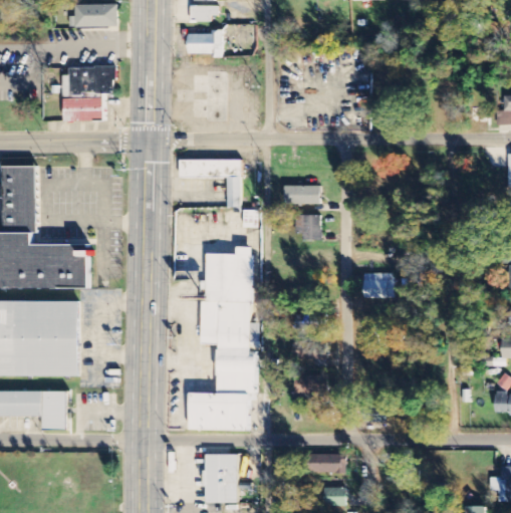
[(115,6),(73,6),(73,17),(67,17),(68,28),(116,28),(115,6)]
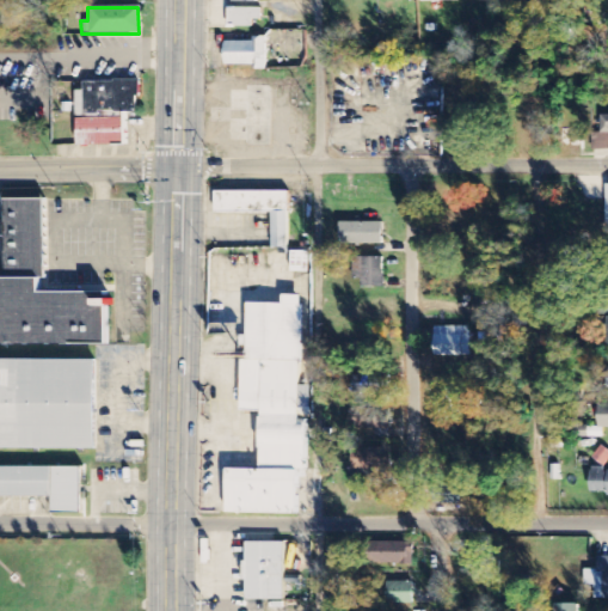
[(258,8),(226,7),(226,28),(249,28),(250,20),(258,22),(258,8)]
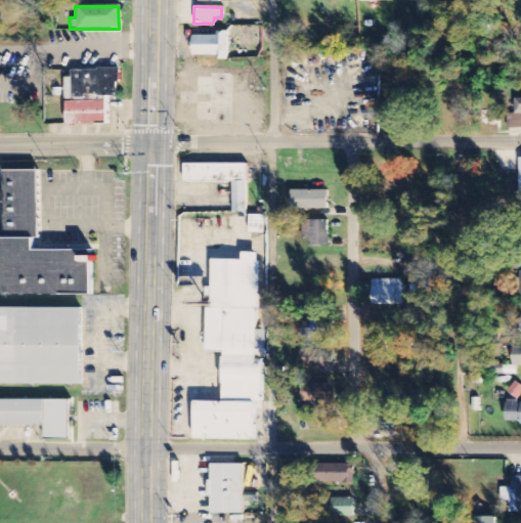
[(189,56),(215,56),(215,59),(225,59),(225,32),(214,32),(214,36),(189,36),(189,56)]
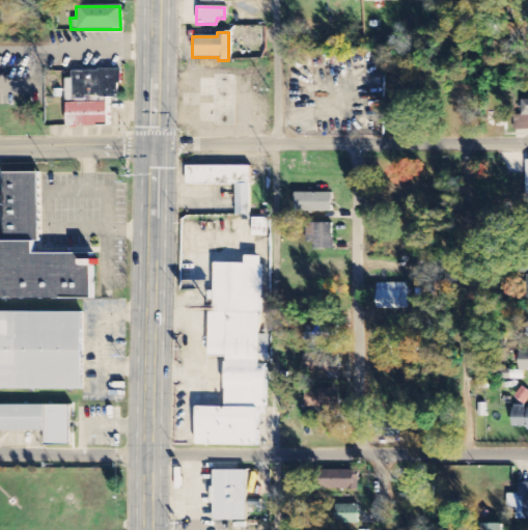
[(64,126),(107,126),(106,98),(117,96),(117,70),(70,70),(70,79),(63,79),(64,126)]
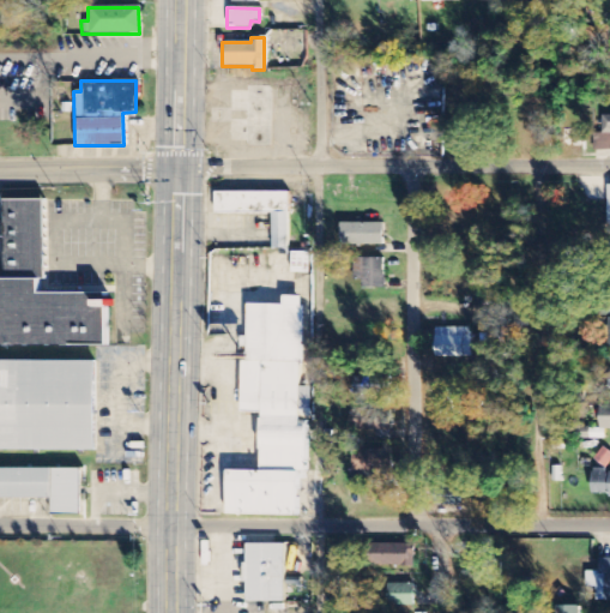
[(609,115),(601,115),(601,133),(591,133),(592,149),(609,149),(609,115)]
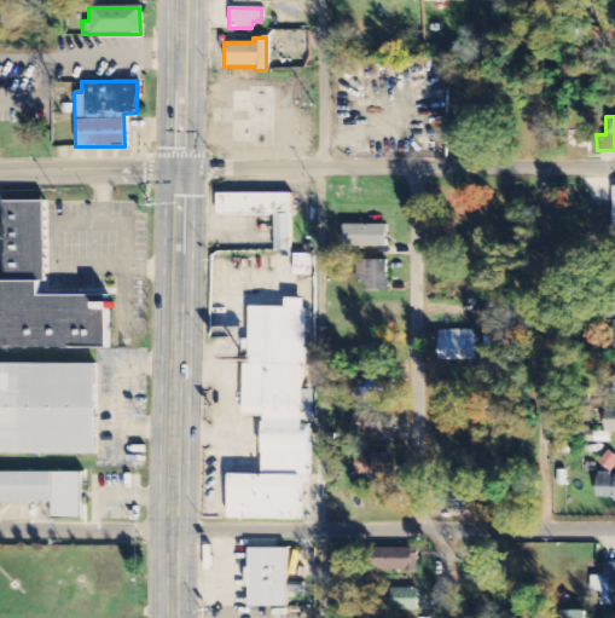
[(587,149),(587,132),(563,131),(563,149),(587,149)]
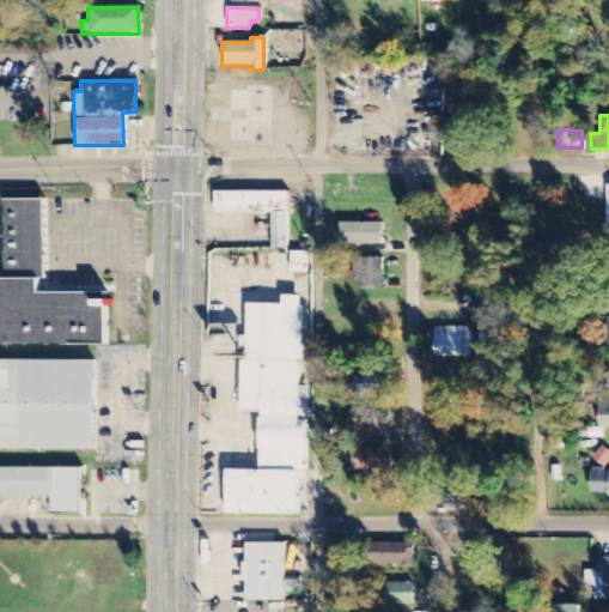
[(270,211),(270,246),(287,246),(287,188),(213,188),(213,211),(270,211)]
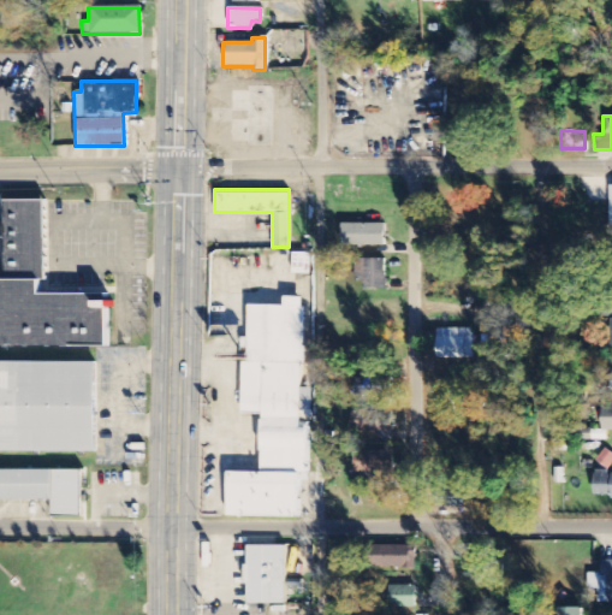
[(0,344),(107,344),(107,291),(45,291),(45,197),(4,197),(3,277),(0,277),(0,344)]
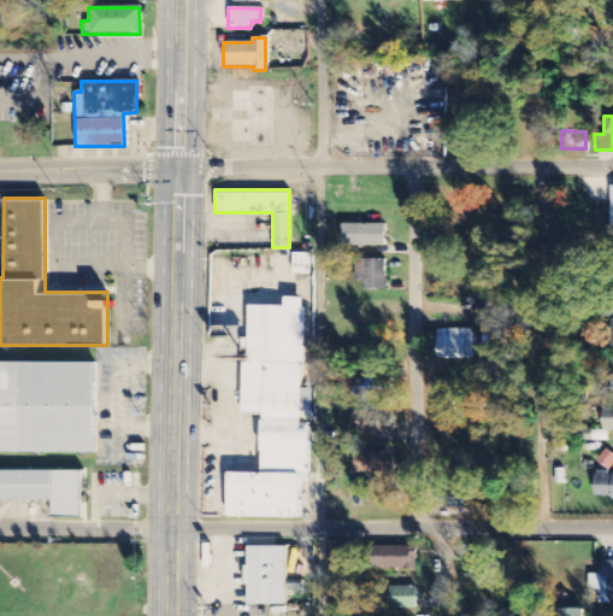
[(383,224),(340,224),(340,247),(383,246),(383,224)]
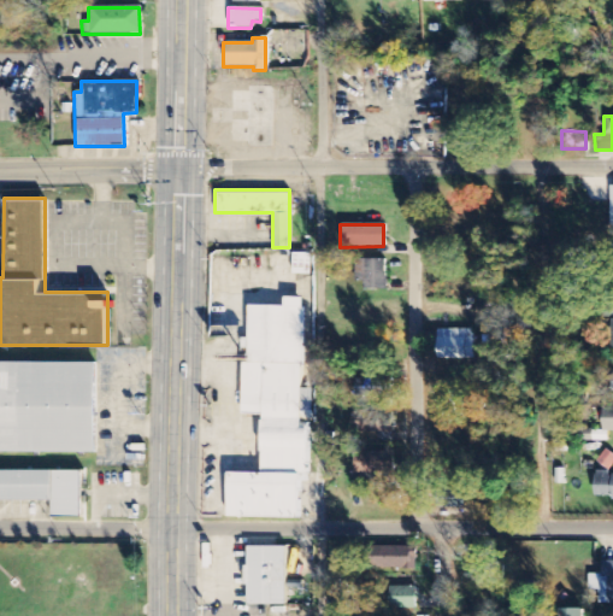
[(310,253),(292,253),(290,274),(308,275),(310,253)]
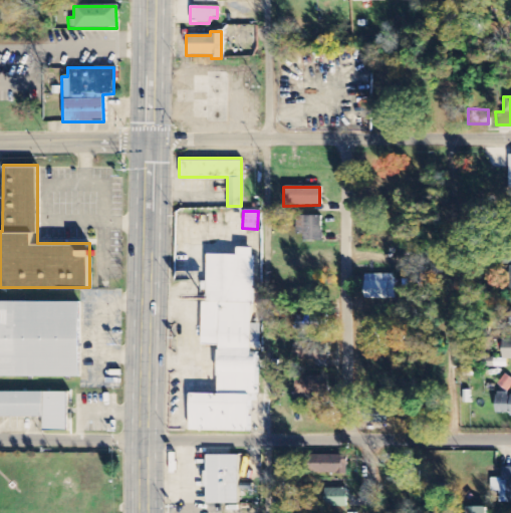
[(320,216),(295,215),(295,234),(301,235),(301,241),(319,241),(320,216)]
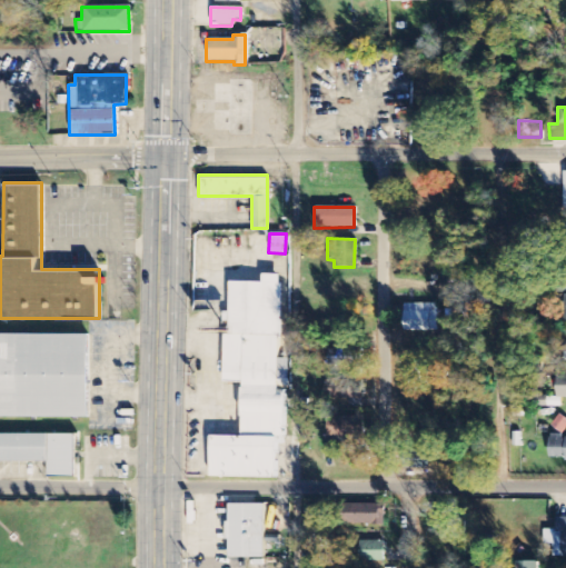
[(280,476),(283,388),(286,388),(287,356),(278,356),(280,272),(265,271),(264,280),(228,279),(225,380),(242,380),(241,434),(211,434),(210,474),(280,476)]
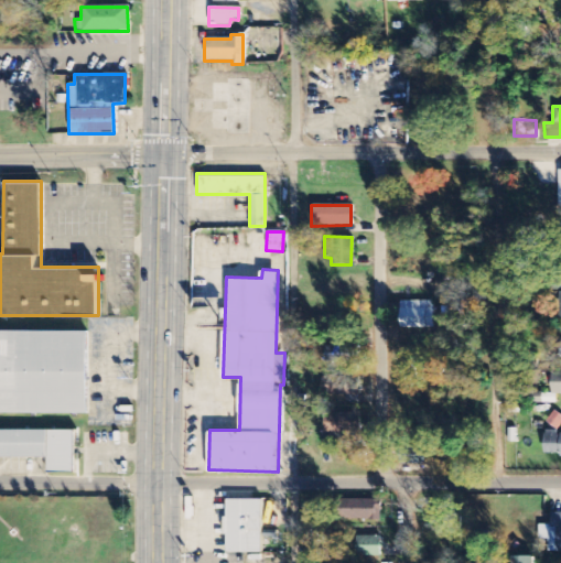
[(431,328),(432,301),(398,301),(397,327),(431,328)]
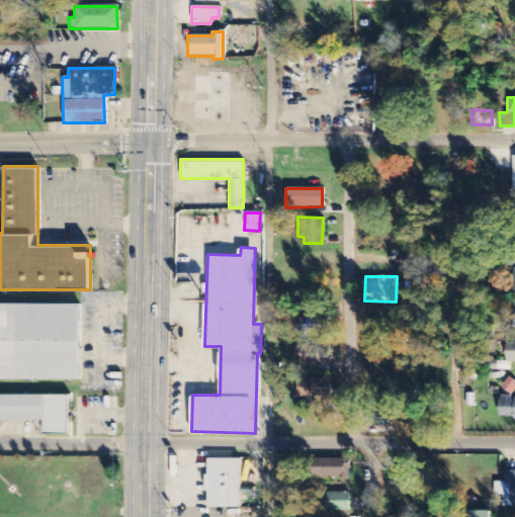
[(0,377),(81,377),(81,302),(0,302),(0,377)]
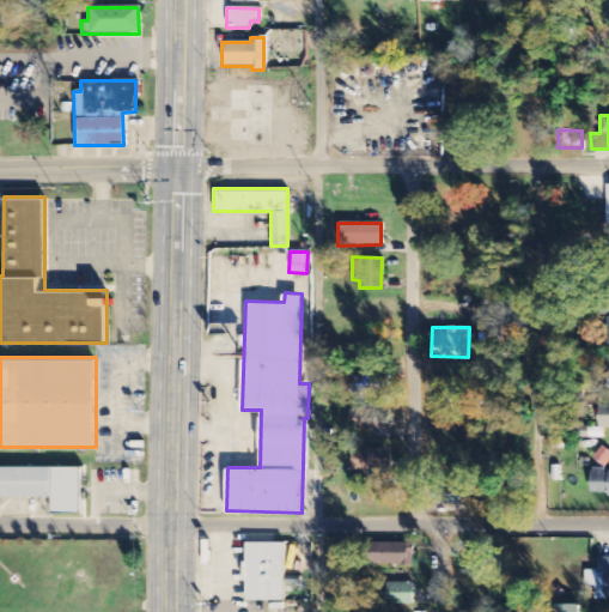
[(608,404),(597,404),(596,429),(608,428),(608,404)]
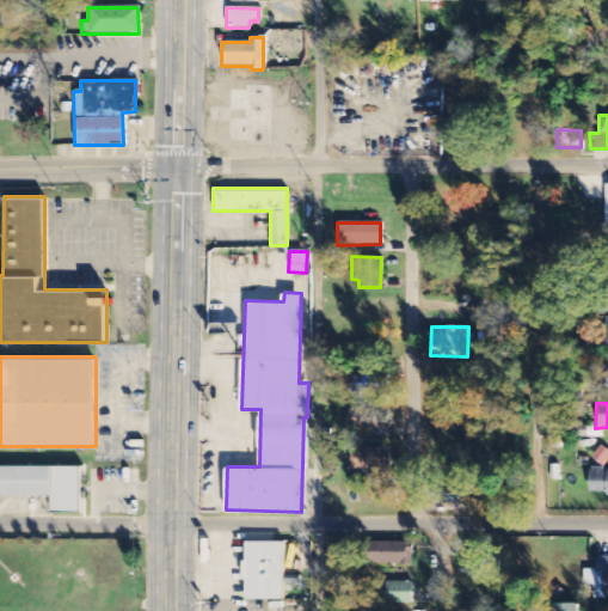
[(388,448),(349,450),(349,476),(388,475),(388,448)]
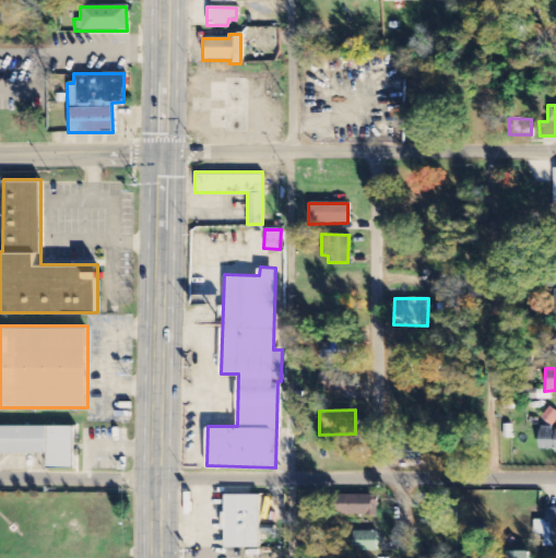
[(555,451),(555,422),(555,431),(537,430),(537,452),(555,451)]
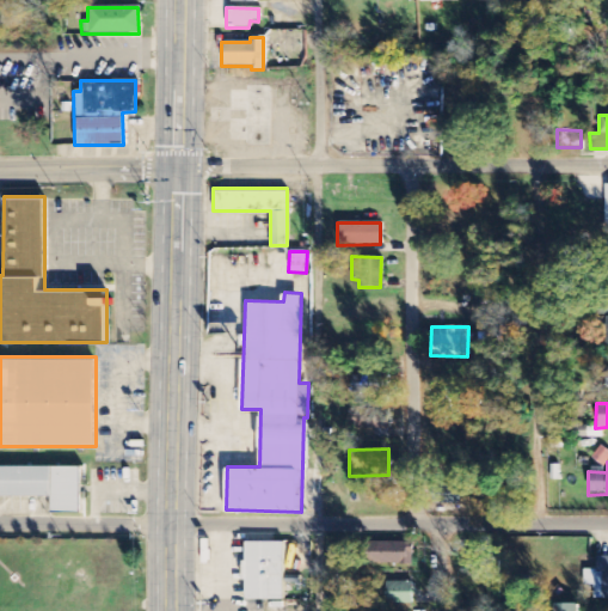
[(0,493),(51,494),(51,511),(81,511),(81,464),(0,464),(0,493)]
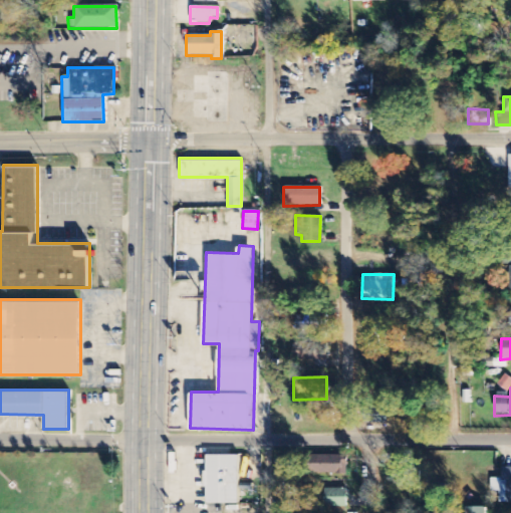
[(236,455),(205,456),(205,504),(237,504),(236,455)]
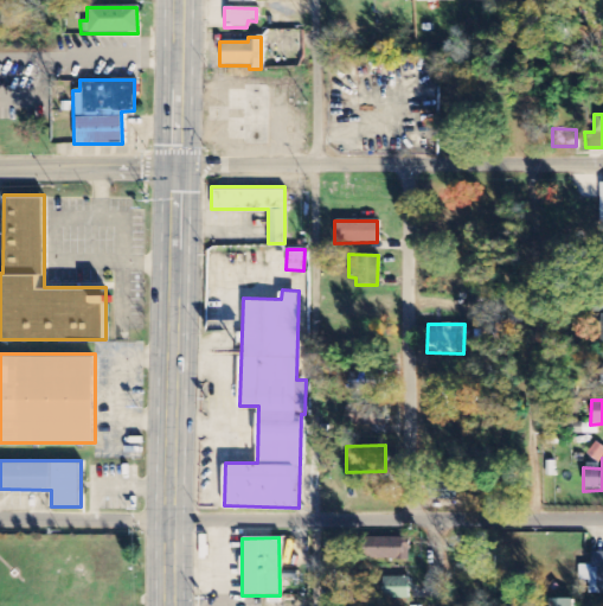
[(364,561),(408,560),(406,537),(364,538),(364,561)]
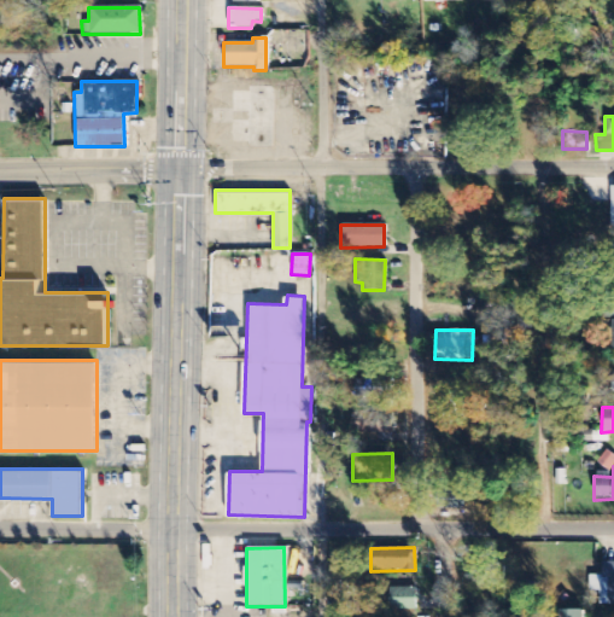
[(613,605),(613,562),(601,563),(601,576),(588,575),(588,591),(597,592),(597,605),(613,605)]
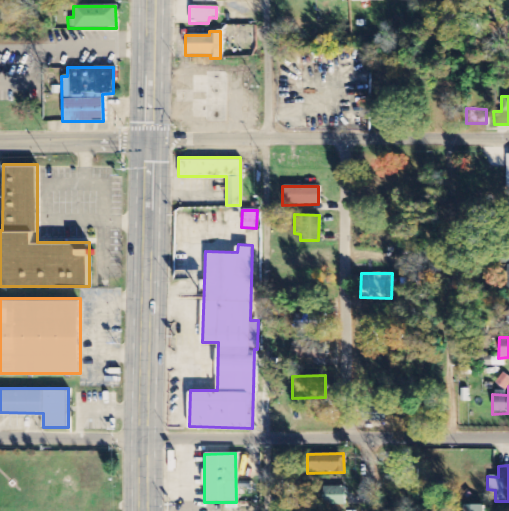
[(342,487),(321,487),(321,506),(343,505),(342,487)]
